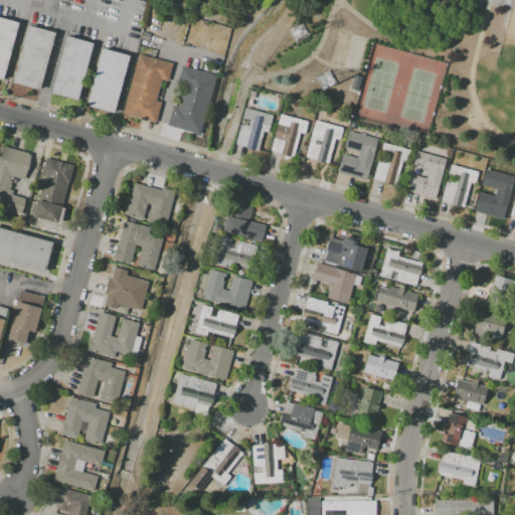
[(0,18),(17,23),(2,78),(0,77),(0,18)]
